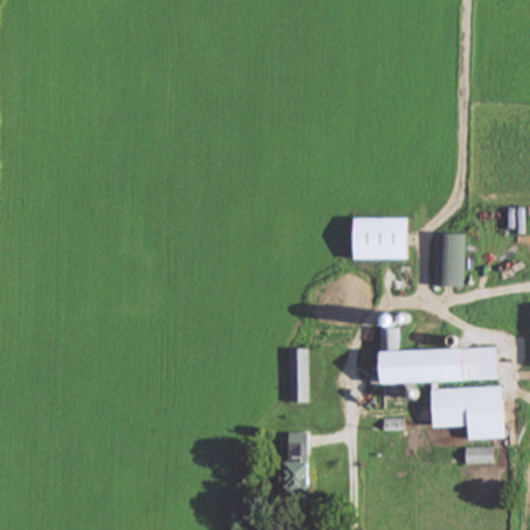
[(408,218),(353,218),(353,259),(408,259),(408,218)]
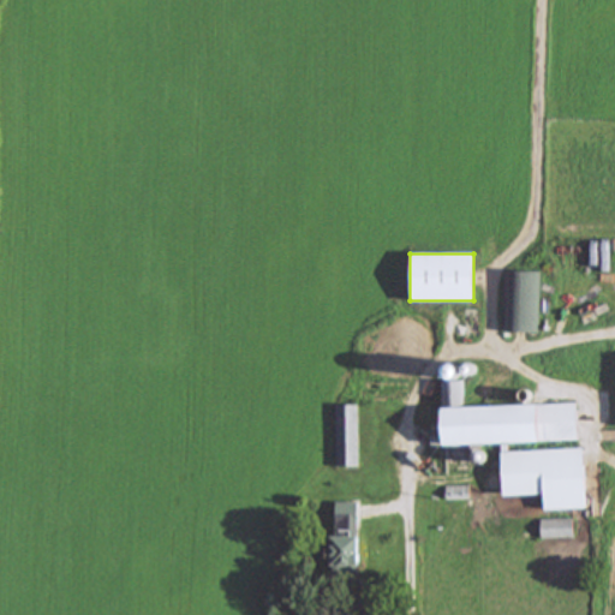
[(541,272),(506,270),(503,332),(538,333),(541,272)]
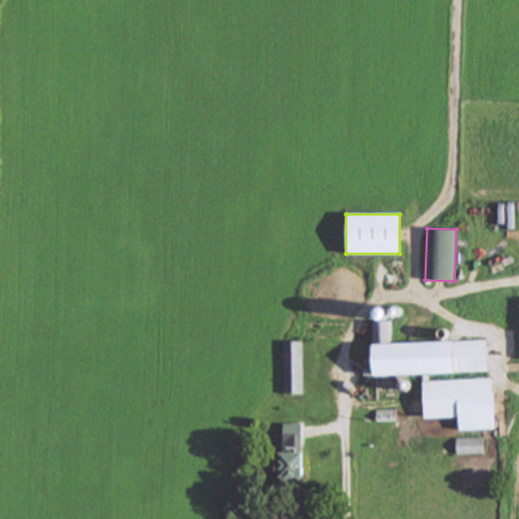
[(284,393),(301,393),(301,341),(284,341),(284,393)]
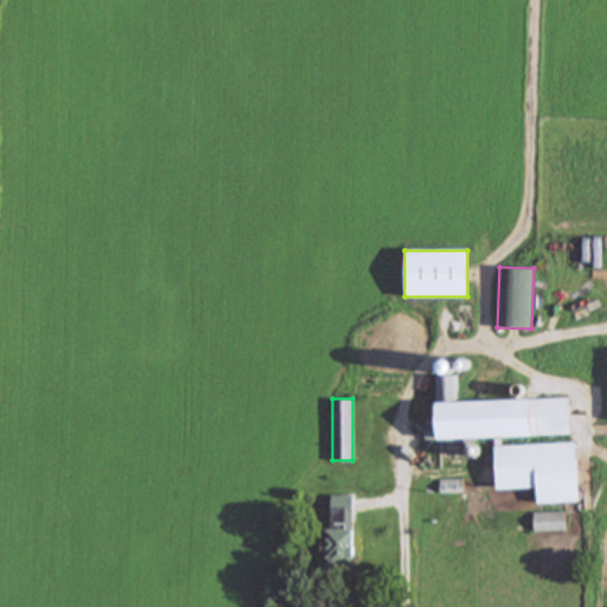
[(579,502),(577,443),(494,446),(497,489),(537,487),(537,503),(579,502)]
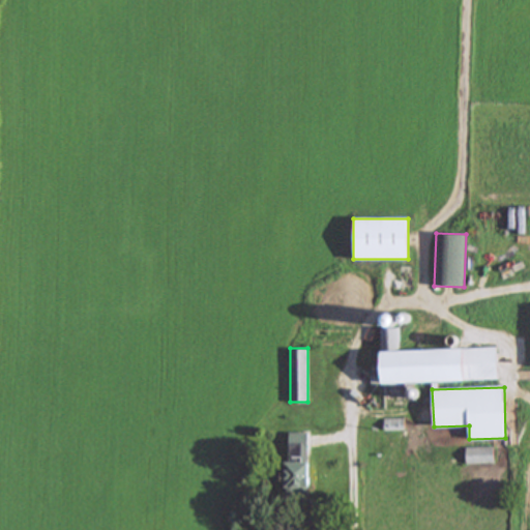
[(404,418),(384,418),(384,429),(404,429),(404,418)]
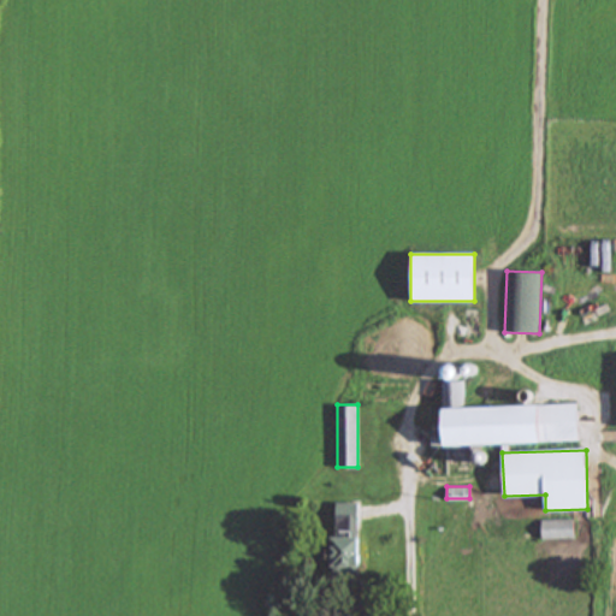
[(359,502),(331,502),(331,573),(359,573),(359,502)]
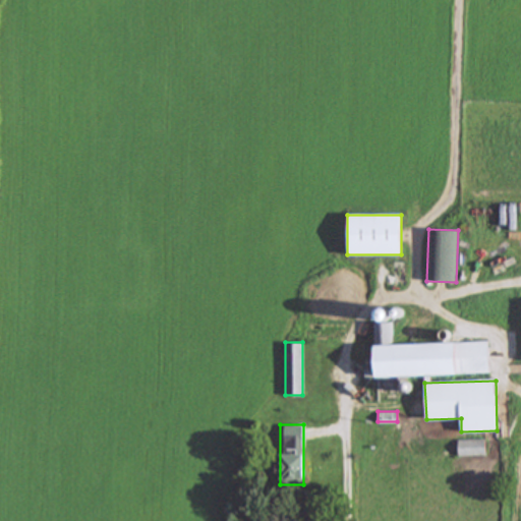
[(458,455),(484,455),(484,439),(458,439),(458,455)]
